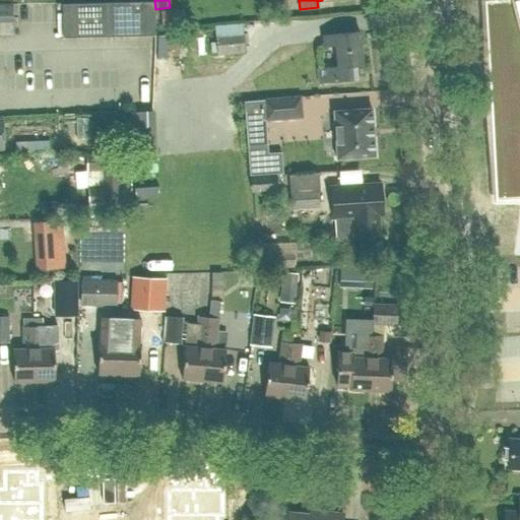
[(519,0),(483,0),(494,199),(519,197),(519,0)]
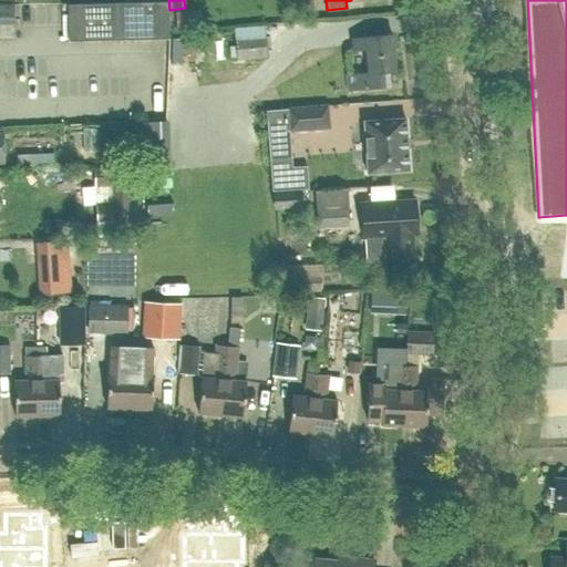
[(68,41),(167,39),(166,2),(66,4),(68,41)]
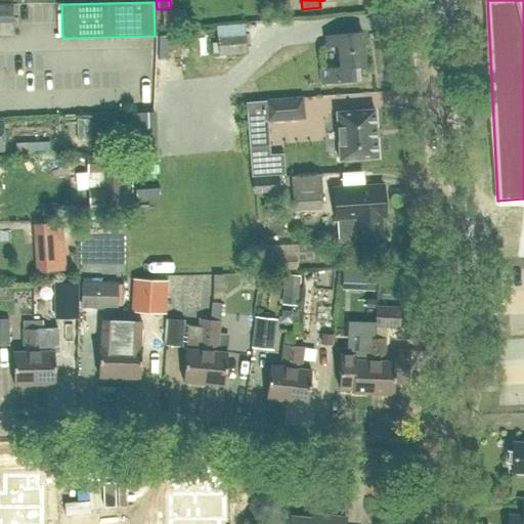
[(162,10),(163,28),(186,27),(185,9),(162,10)]
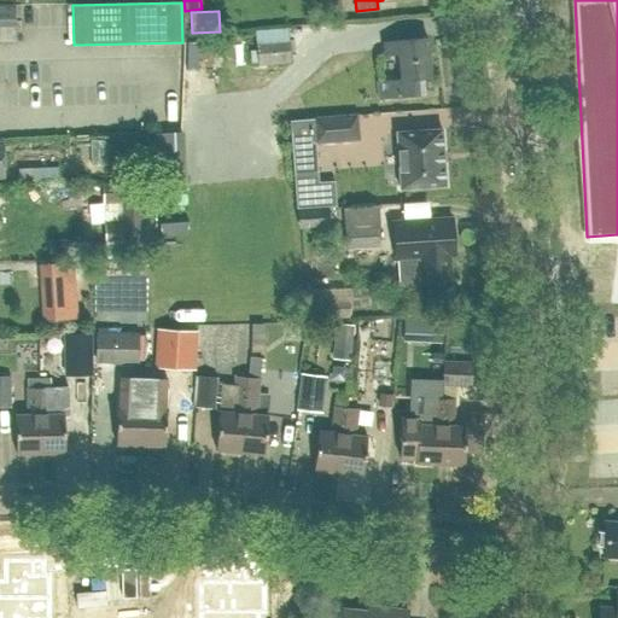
[(254,30),(254,41),(256,65),(290,62),(289,39),(287,39),(287,27),(254,30)]
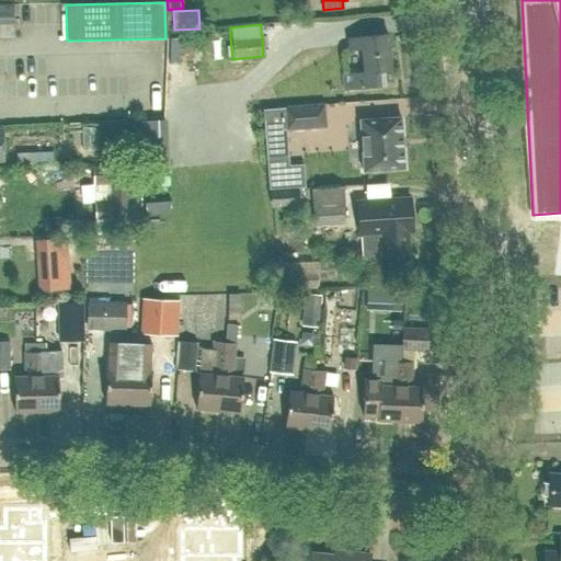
[(361,50),(363,71),(341,73),(343,91),(378,87),(377,72),(390,70),(386,34),(346,38),(347,52),(361,50)]
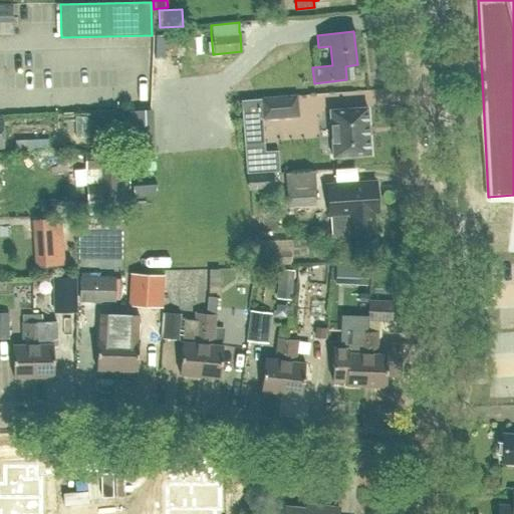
[(277,44),(300,43),(299,33),(276,34),(277,44)]
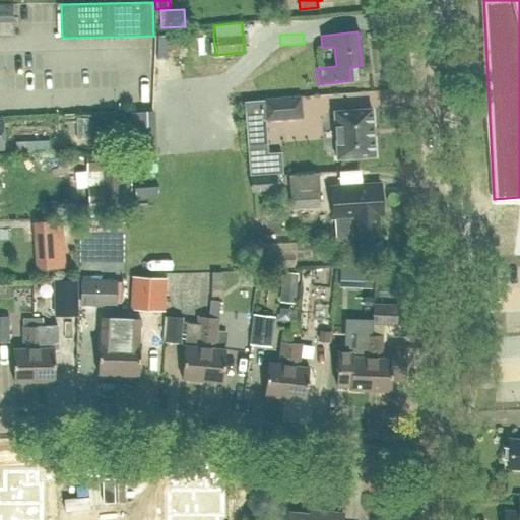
[(263,99),(263,100),(244,101),(245,122),(265,121),(302,118),(300,95),(263,99)]
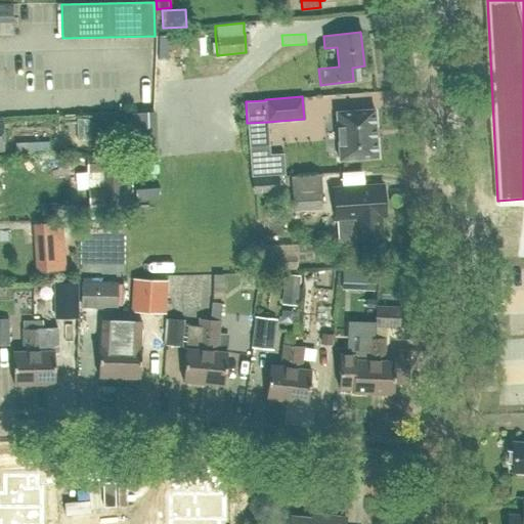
[(339,161),(377,158),(374,110),(335,112),(339,161)]
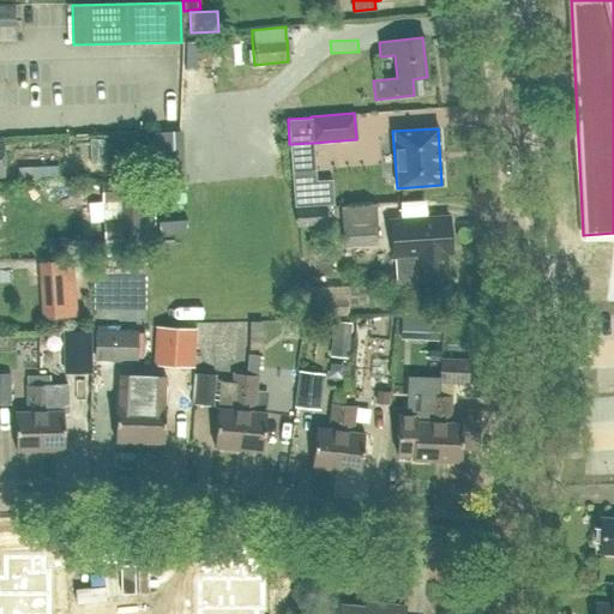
[(181,132),(152,133),(154,170),(182,169),(181,132)]
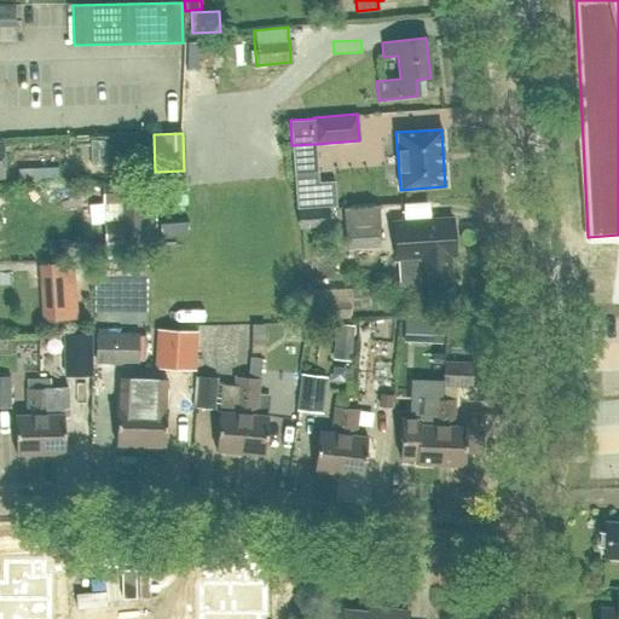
[(46,168),(18,169),(18,184),(47,183),(46,168)]
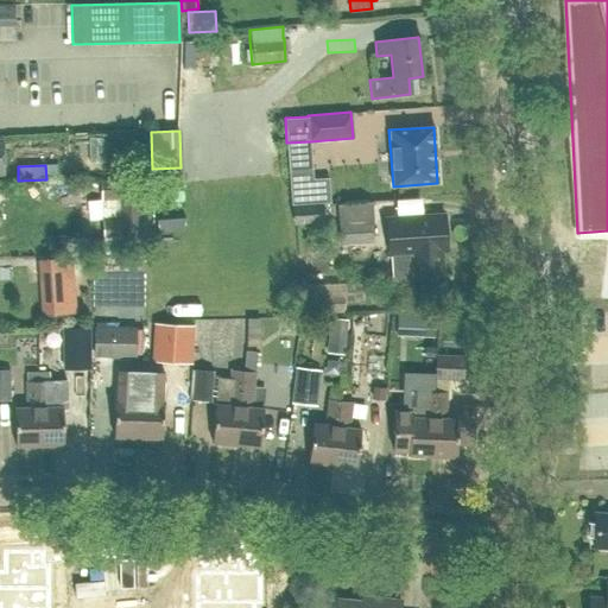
[(337,203),(331,173),(303,178),(308,208),(337,203)]
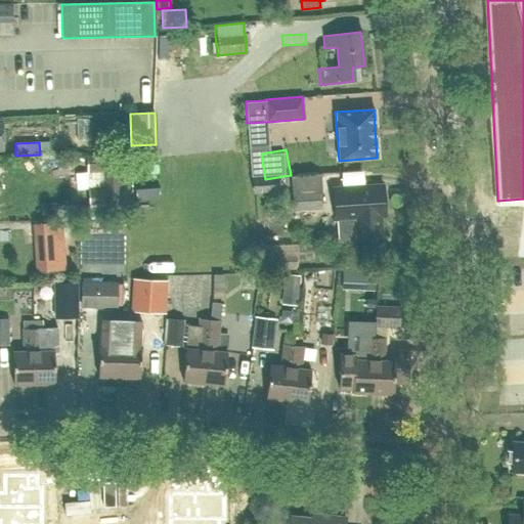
[(86,155),(87,173),(102,172),(103,187),(88,188),(89,206),(123,204),(120,154),(86,155)]
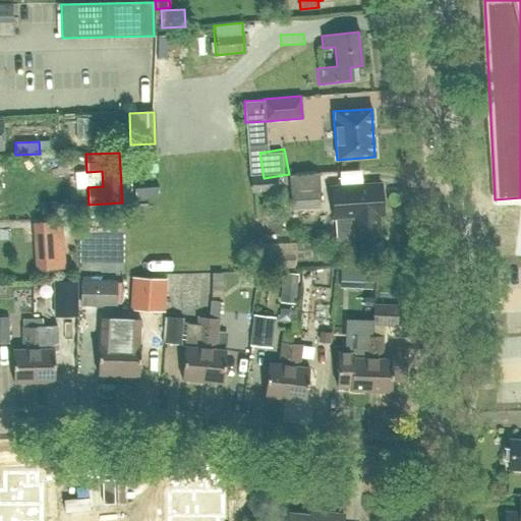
[(378,210),(382,210),(380,183),(339,186),(341,217),(333,217),(334,219),(335,219),(336,243),(354,242),(354,244),(380,242),(378,210)]
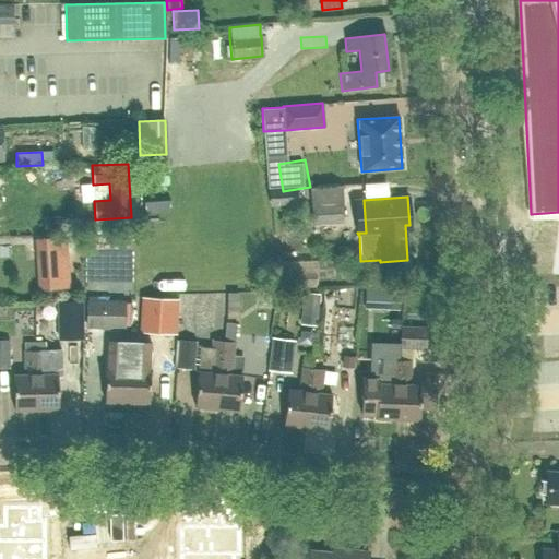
[(340,198),(312,199),(313,223),(340,222),(340,198)]
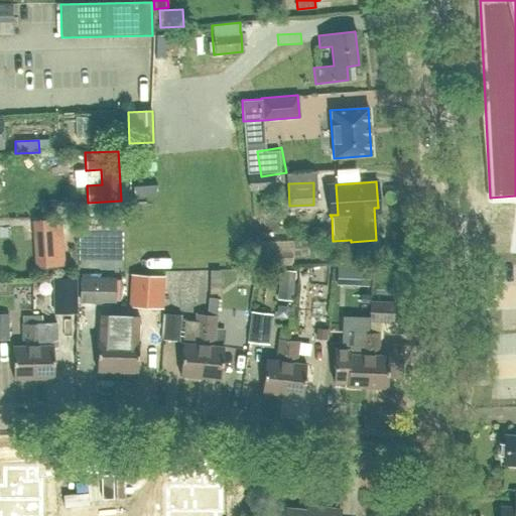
[(29,267),(55,265),(52,219),(26,221),(29,267)]
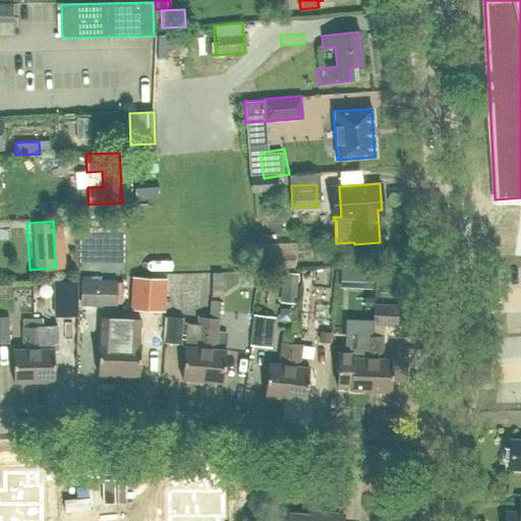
[(340,270),(339,286),(371,287),(372,271),(340,270)]
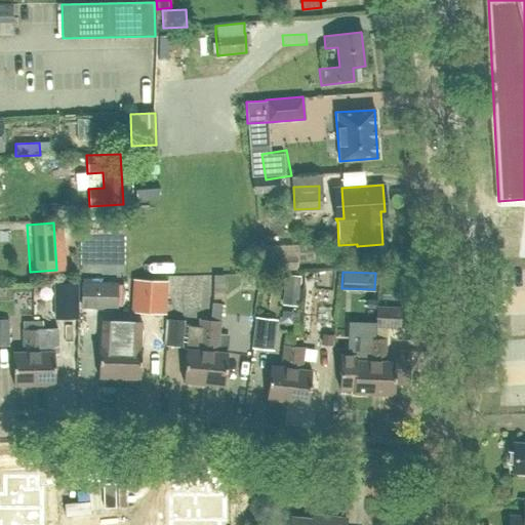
[(132,279),(130,312),(165,315),(167,281),(132,279)]
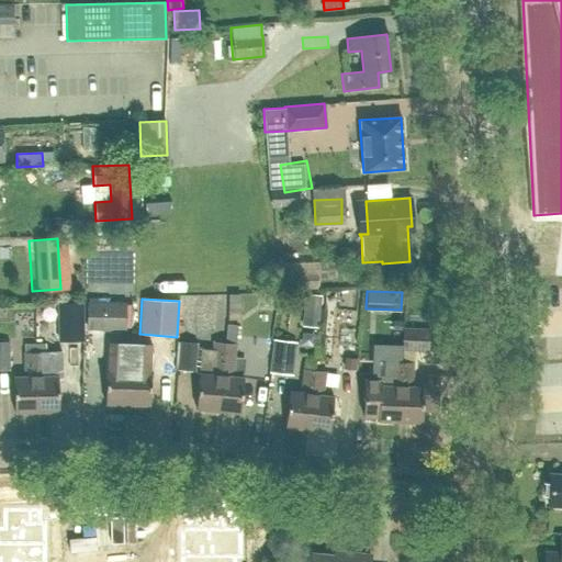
[(86,302),(86,330),(125,332),(126,302),(86,302)]
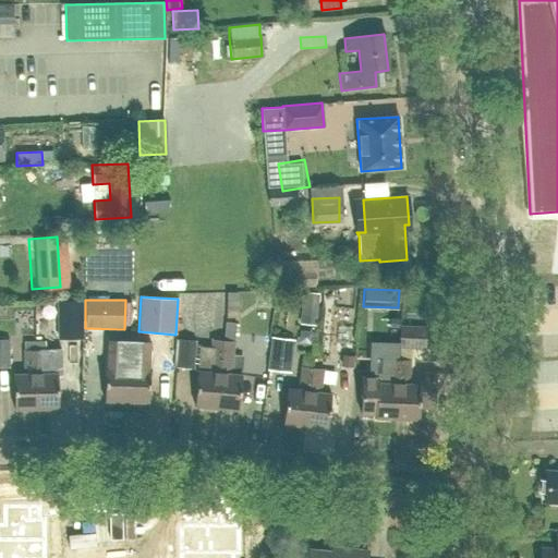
[(397,360),(398,360),(399,349),(425,350),(426,326),(400,325),(399,346),(398,346),(397,360)]
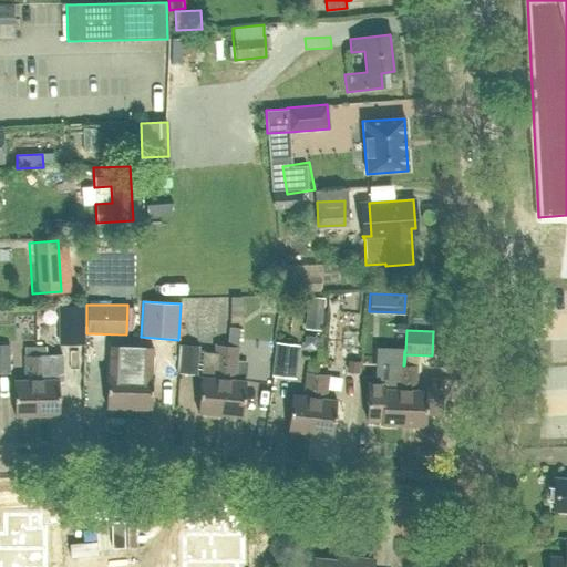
[(76,332),(59,333),(61,372),(91,370),(90,334),(76,336),(76,332)]
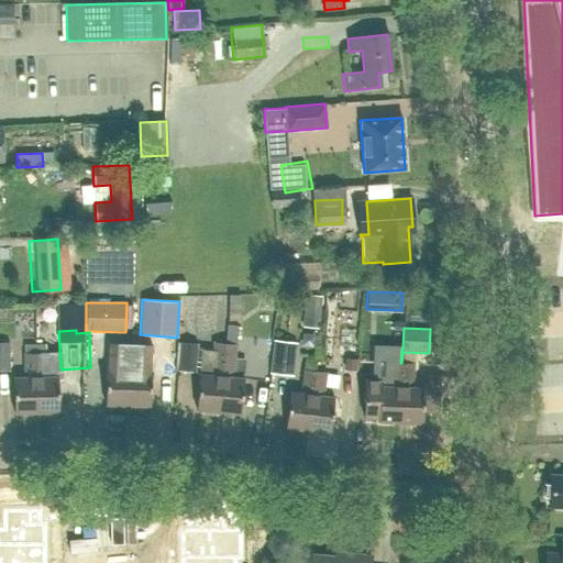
[(272,348),(268,370),(271,370),(271,373),(293,375),(296,342),(274,340),(273,348),(272,348)]
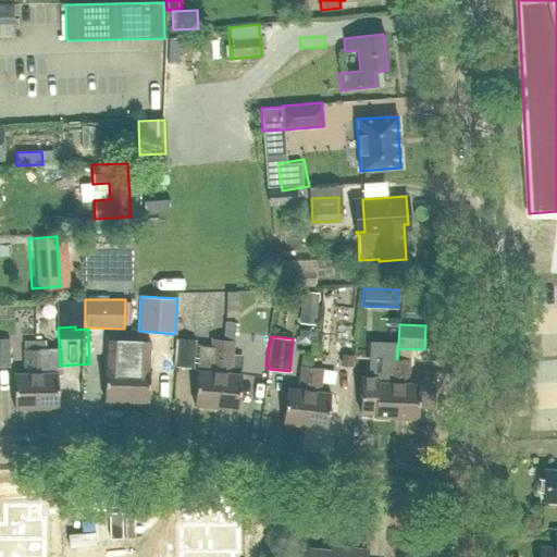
[(0,337),(0,367),(9,367),(9,338),(0,337)]
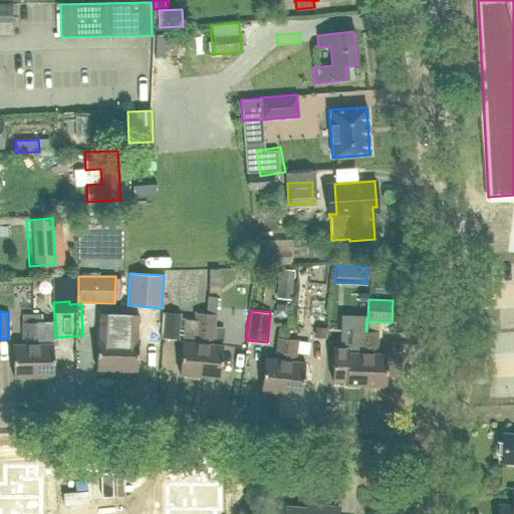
[(182,340),(182,341),(179,373),(199,375),(204,321),(214,322),(215,313),(195,311),(195,319),(184,318),(182,340)]
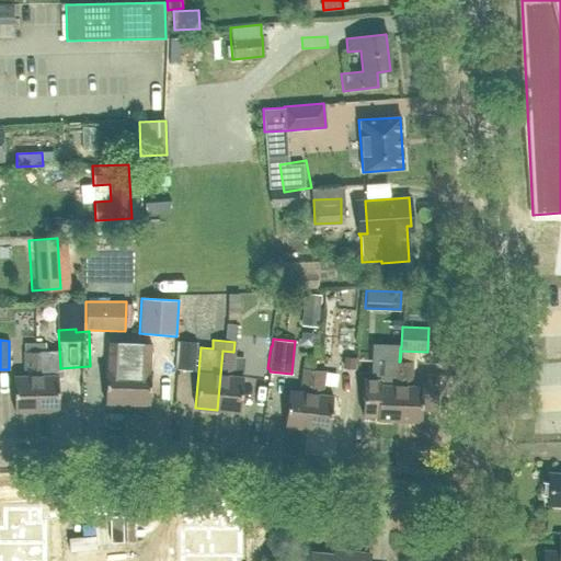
[(106,368),(105,403),(127,403),(129,342),(107,341),(106,368)]
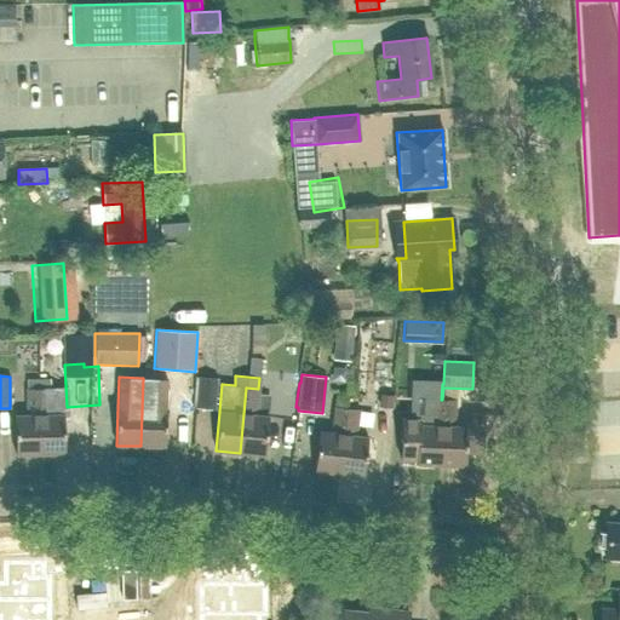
[(195,377),(193,401),(193,407),(195,407),(195,408),(214,409),(217,378),(197,377),(195,377)]
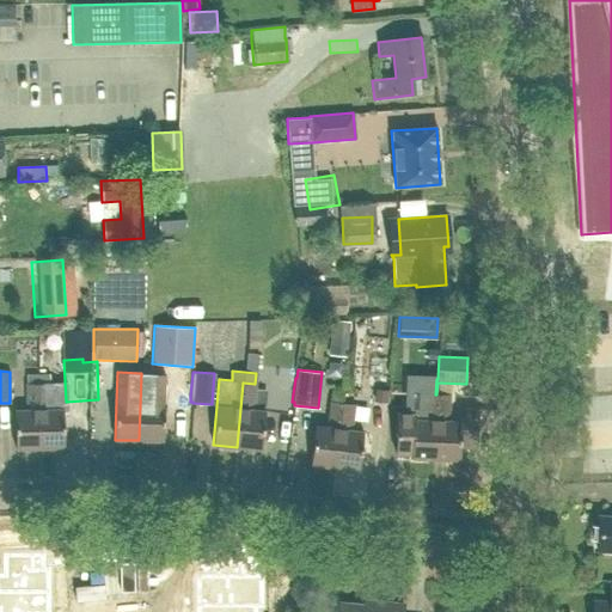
[(141,373),(139,440),(163,441),(164,403),(164,374),(141,373)]
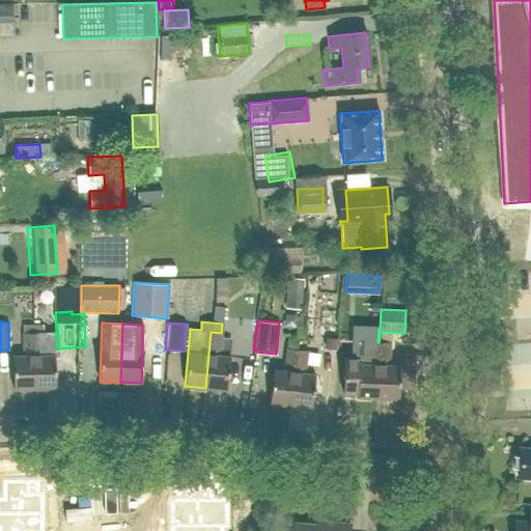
[(34,389),(33,325),(23,325),(23,333),(22,333),(22,356),(12,356),(12,389),(34,389)]
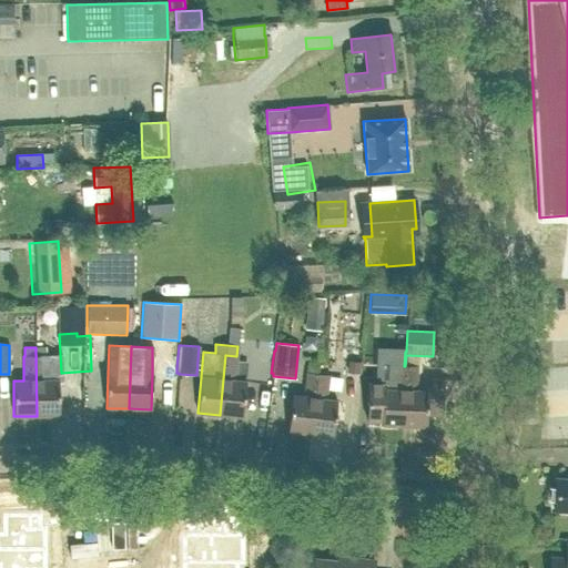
[(36,347),(37,416),(59,416),(58,381),(47,381),(47,356),(46,356),(46,347),(36,347)]
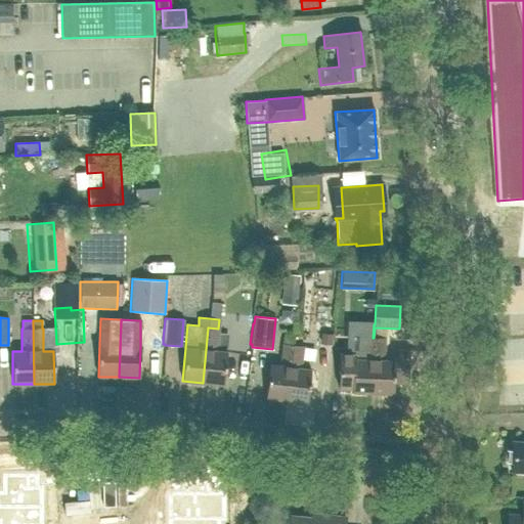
[(208,328),(203,383),(223,385),(226,352),(216,351),(218,329),(208,328)]
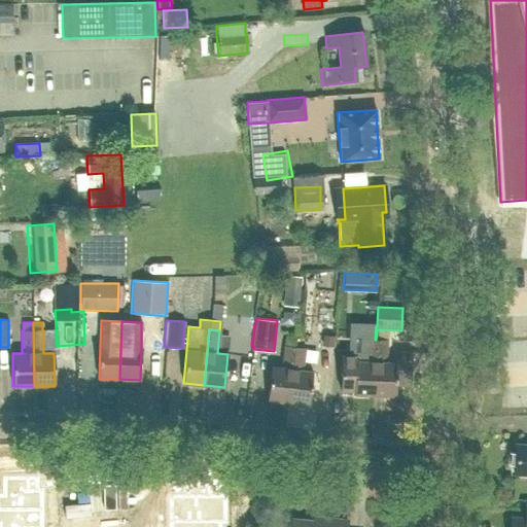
[(320,347),(334,349),(337,331),(322,329),(320,347)]
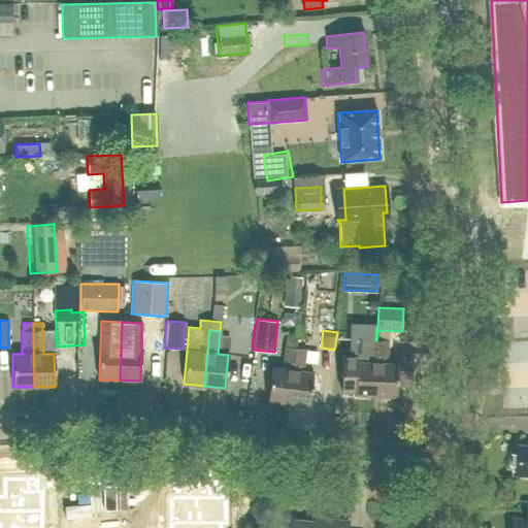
[(353,395),(374,396),(375,340),(365,340),(364,362),(354,362),(353,395)]
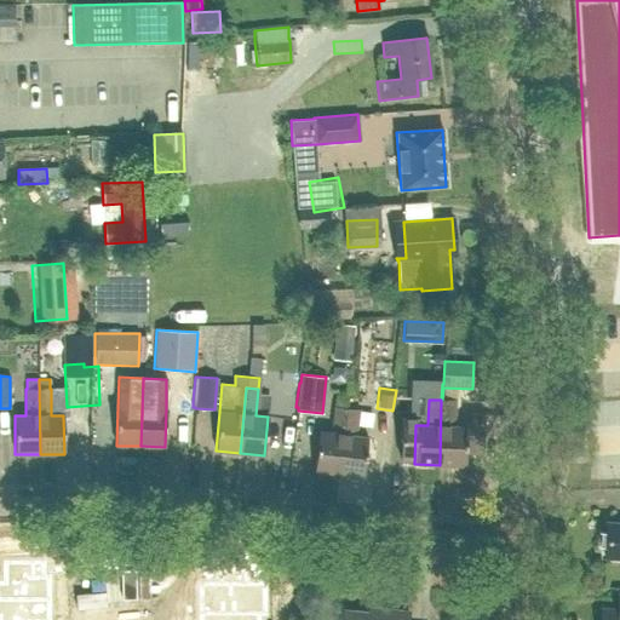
[(464,428),(453,426),(454,400),(442,400),(441,400),(440,465),(464,466),(464,452),(482,453),(483,414),(464,413),(464,428)]
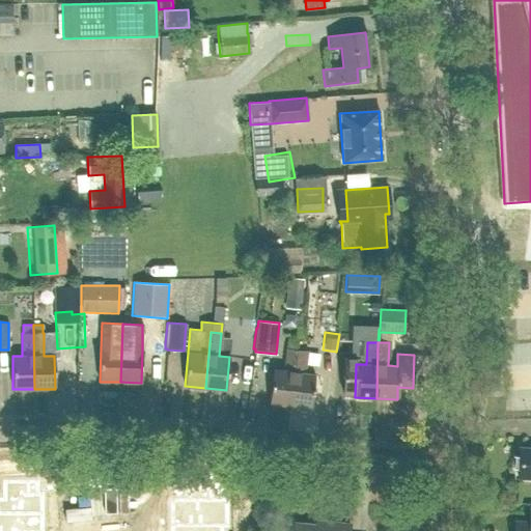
[(289,404),(297,348),(286,347),(283,370),(273,369),(269,402),(289,404)]
